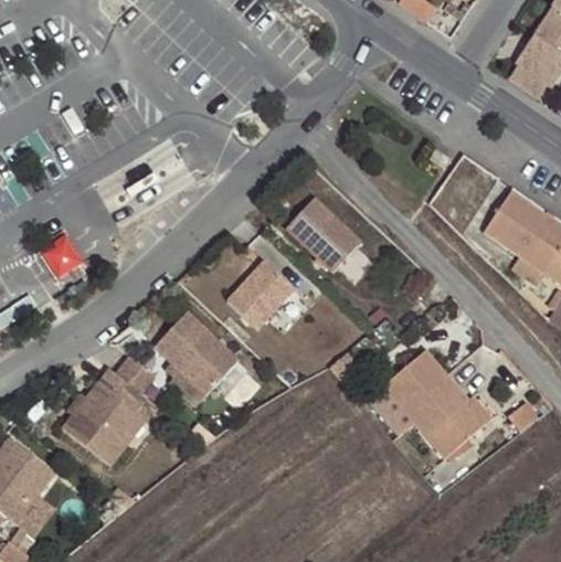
[(395,0),(424,20),(434,7),(423,0),(395,0)]
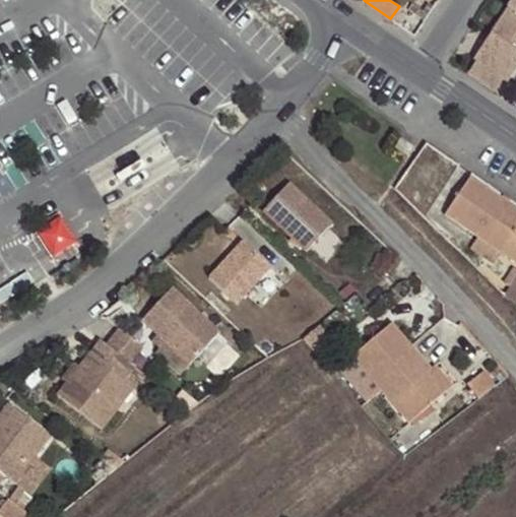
[(421,18),(431,2),(427,0),(424,0),(418,8),(408,1),(403,7),(421,18)]
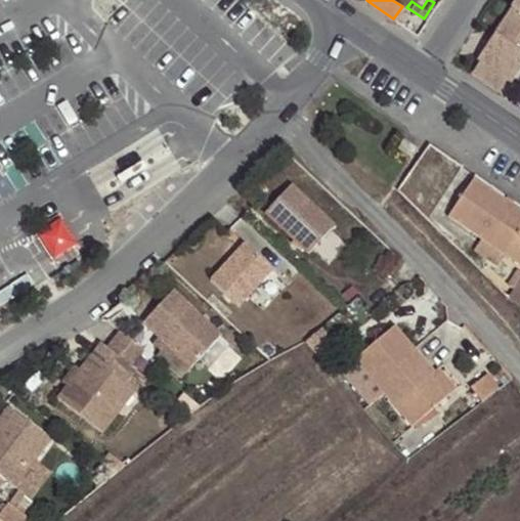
[(515,0),(474,60),(480,64),(474,73),(500,90),(506,81),(511,85),(519,71),(519,0),(515,0)]
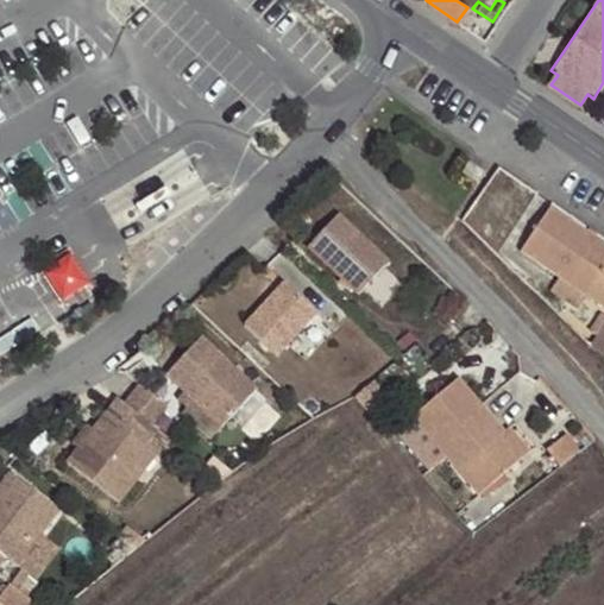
[(466,157),(458,169),(474,180),(482,168),(466,157)]
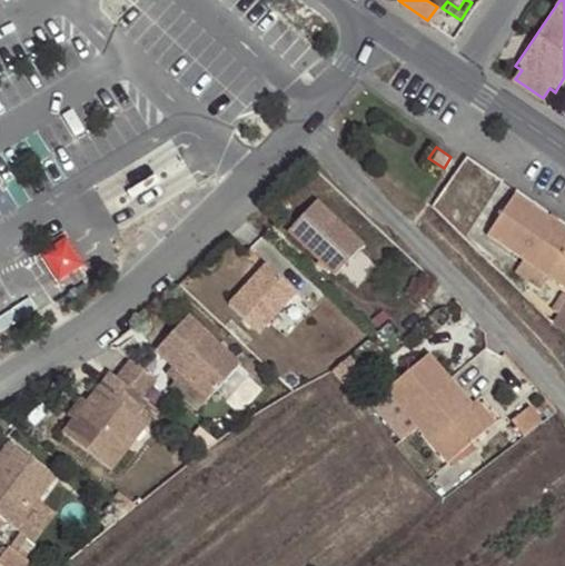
[(564,227),(509,190),(483,230),(519,255),(546,272),(564,285),(564,227)]
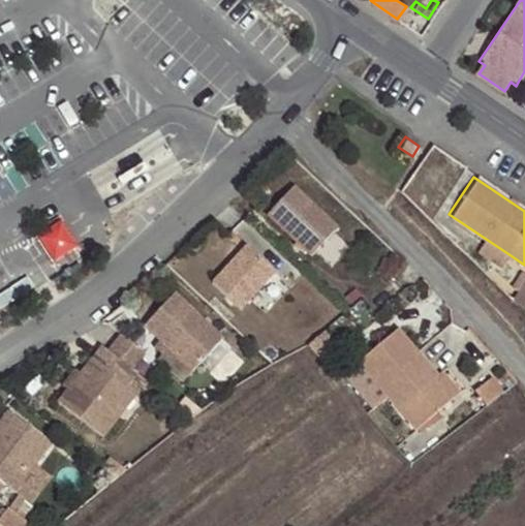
[(340,223),(295,183),(268,212),(312,253),(340,223)]
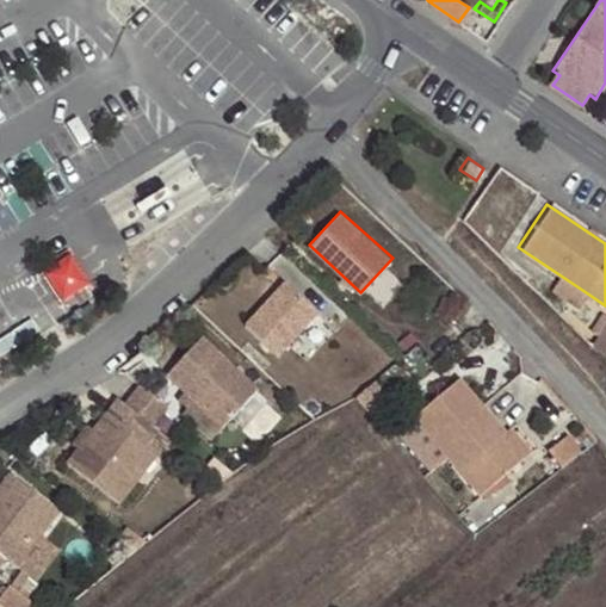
[(586,292),(557,273),(549,286),(577,305),(586,292)]
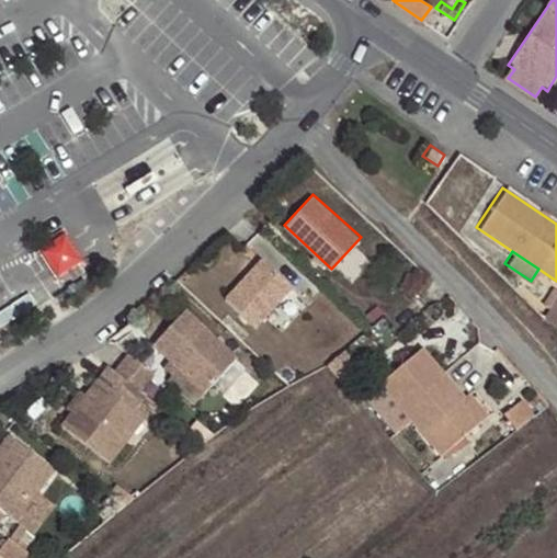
[(295,285),(263,255),(225,296),(257,326),(295,285)]
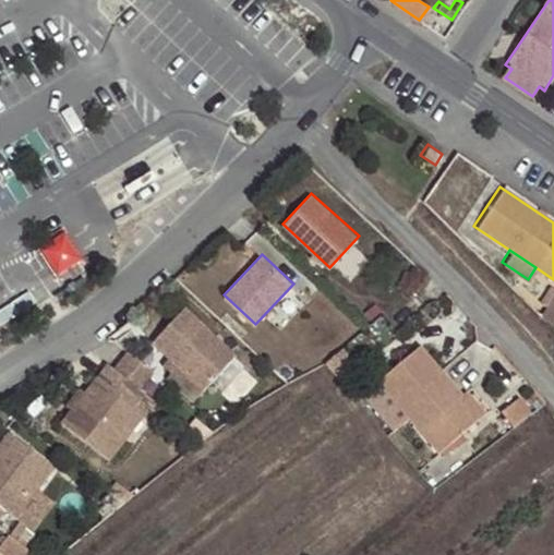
[(538,301),(543,304),(553,287),(553,286),(550,282),(538,301)]
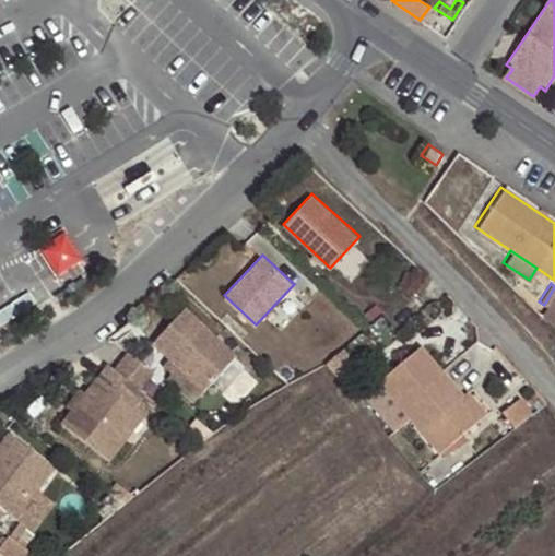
[(236,353),(185,305),(152,338),(203,387),(236,353)]
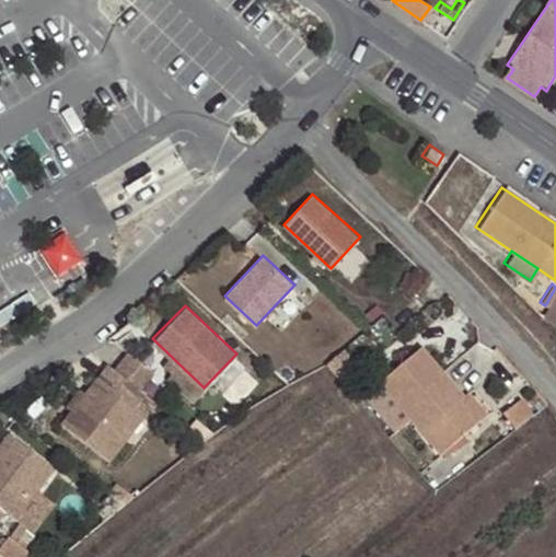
[(455,401),(461,396),(419,347),(377,384),(439,454),(474,424),(455,401)]
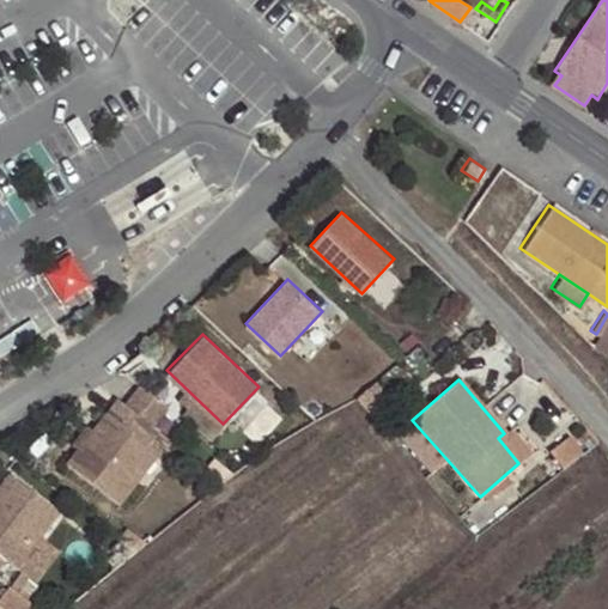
[(138,383),(122,402),(151,425),(165,406),(138,383)]
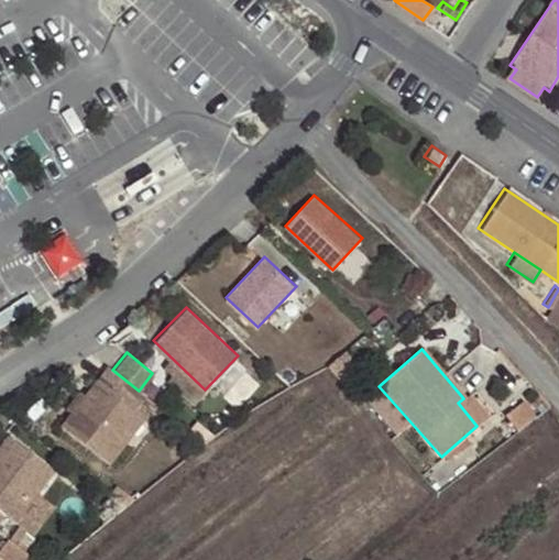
[(112,370),(108,366),(62,425),(107,461),(124,439),(117,434),(136,408),(146,397),(139,391),(112,370)]
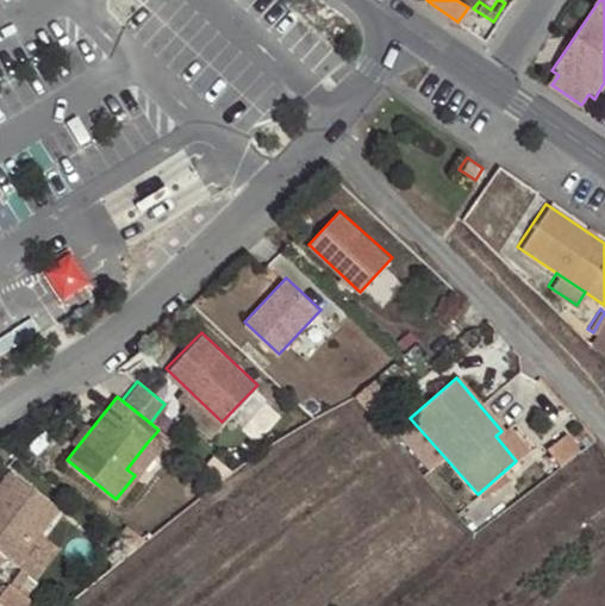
[(507,426),(501,431),(496,436),(516,461),(528,451),(507,426)]
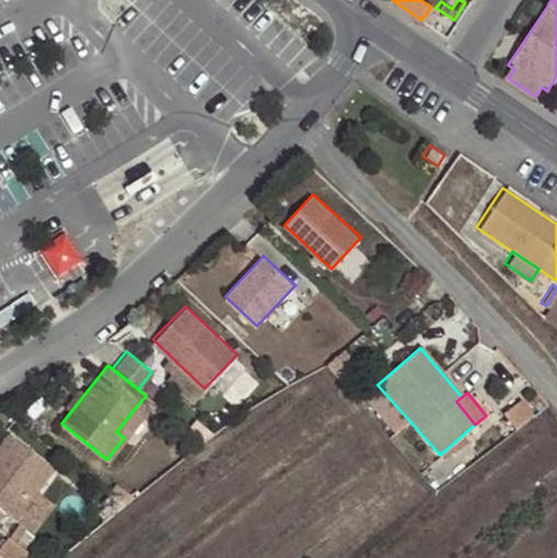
[(512,429),(530,416),(516,401),(500,413),(512,429)]
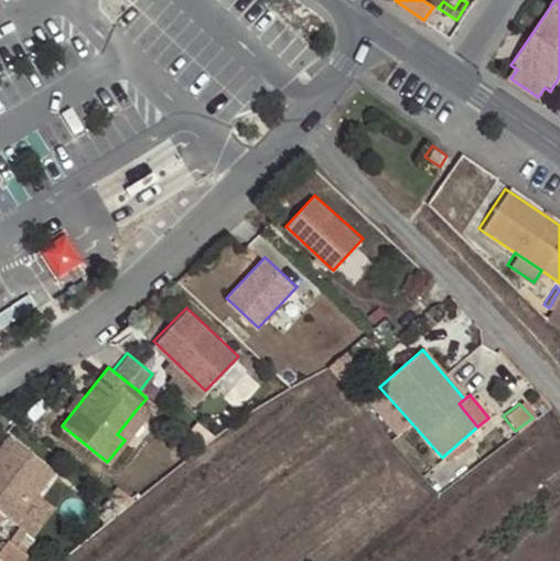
[(144,414),(137,409),(117,434),(125,440),(144,414)]
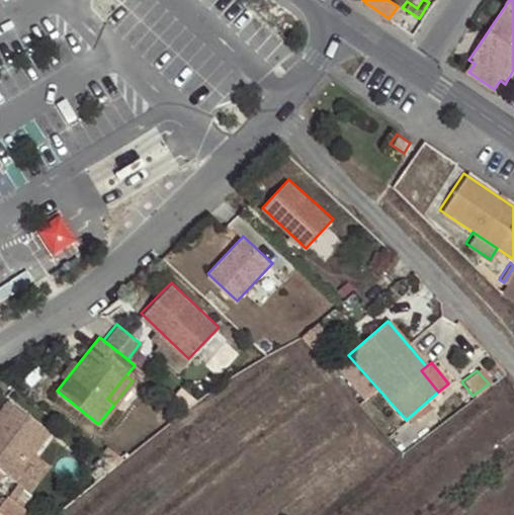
[(0,478),(3,475),(11,481),(49,434),(6,401),(0,408),(0,478)]
